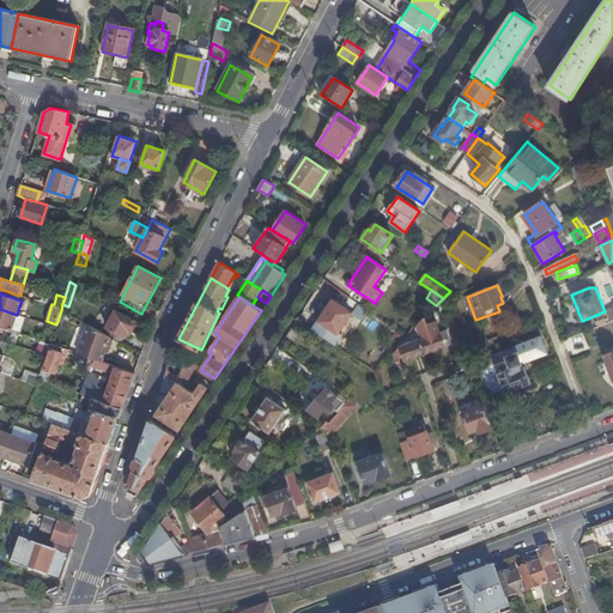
[(313,329),(326,339),(332,329),(339,334),(353,313),(333,299),(313,329)]
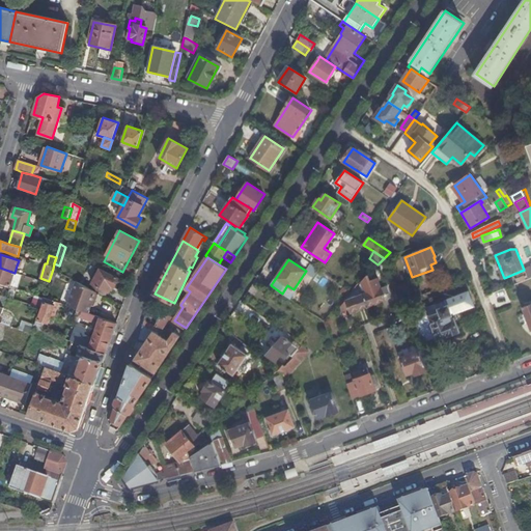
[(15,273),(0,268),(0,281),(11,284),(15,273)]
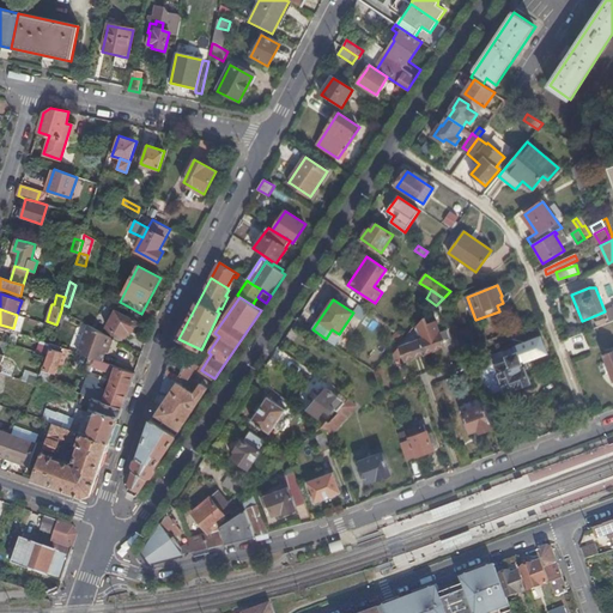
[(107,327),(125,337),(126,338),(129,332),(132,332),(138,321),(115,309),(107,327)]
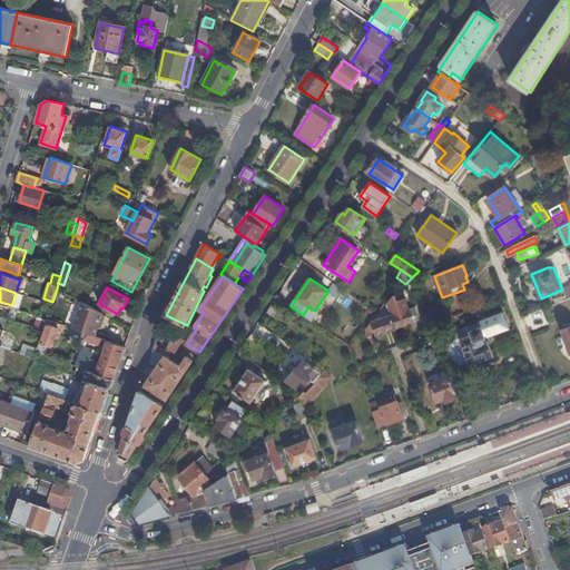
[(16,293),(12,305),(18,307),(22,294),(16,293)]
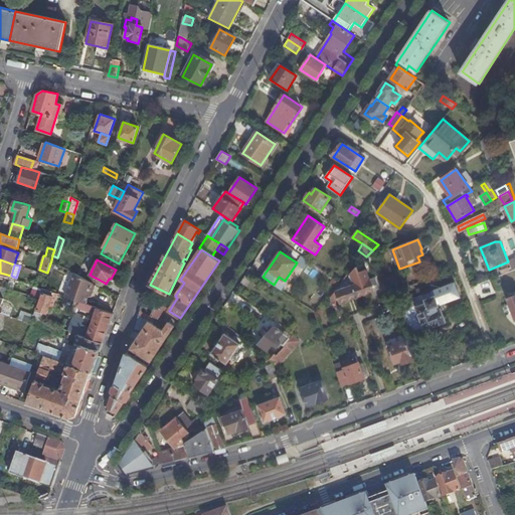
[(353,286),(358,298),(374,292),(372,288),(378,285),(376,278),(369,281),(366,271),(358,274),(356,268),(350,274),(354,286),(353,286)]
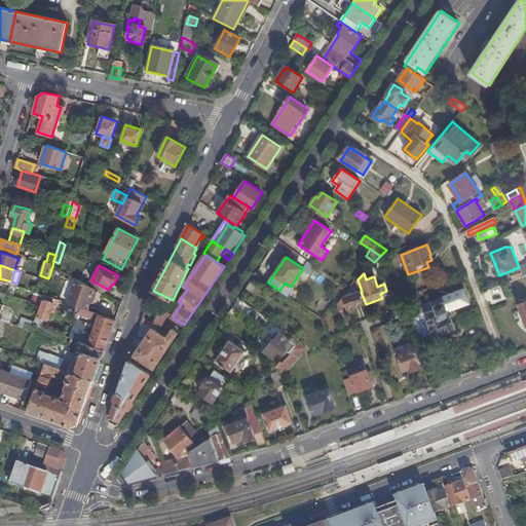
[(81,308),(87,310),(90,302),(95,289),(88,286),(75,278),(67,303),(81,308)]
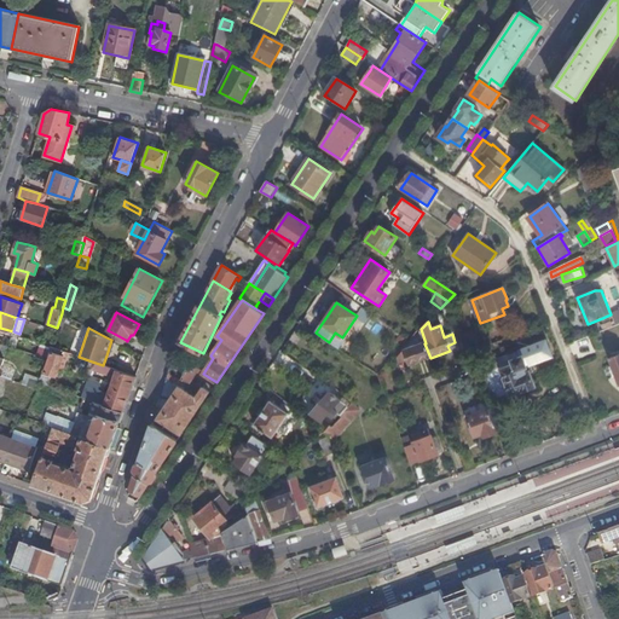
[(115,341),(122,346),(126,340),(108,330),(104,336),(111,340),(115,341)]
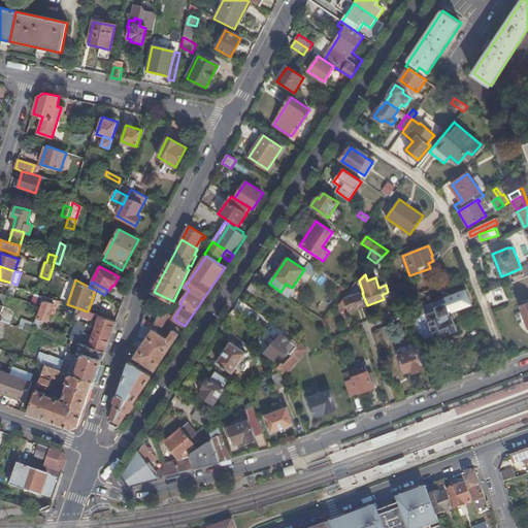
[(398,302),(421,294),(418,286),(409,289),(407,282),(393,287),(398,302)]
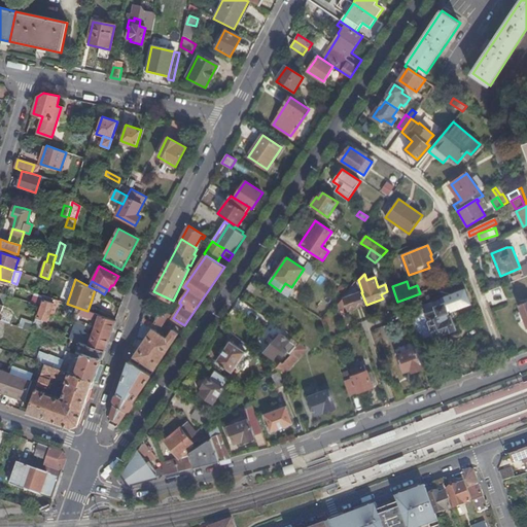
[(427,315),(435,337),(447,332),(447,334),(456,329),(452,318),(455,317),(453,311),(470,305),(465,290),(442,300),(440,292),(426,297),(431,311),(437,309),(438,311),(427,315)]
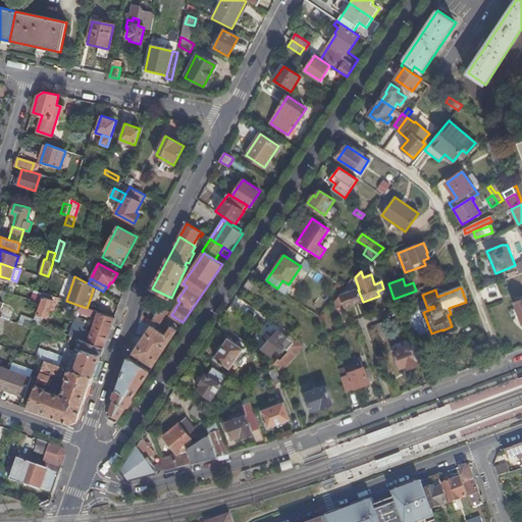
[(346,308),(363,302),(358,290),(342,297),(336,302),(338,306),(345,304),(346,308)]
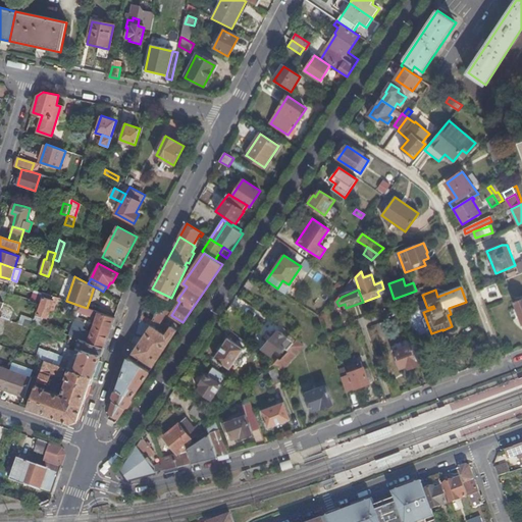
[(34,292),(32,300),(40,302),(42,296),(42,295),(34,292)]
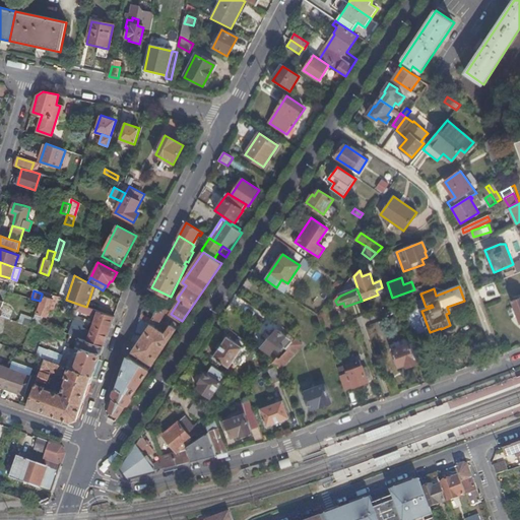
[(43,290),(42,294),(42,295),(44,296),(38,313),(48,317),(56,296),(43,290)]
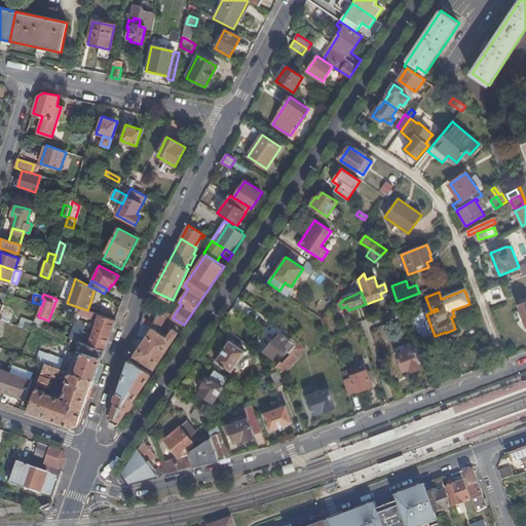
[(151,374),(179,333),(179,332),(173,329),(173,330),(163,325),(172,312),(160,307),(159,309),(148,304),(137,336),(145,339),(144,341),(137,339),(134,345),(140,347),(130,360),(151,374)]
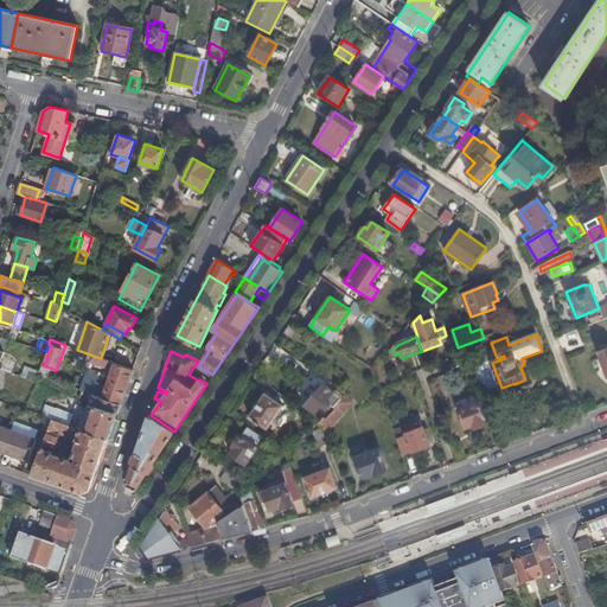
[(102,398),(121,404),(133,370),(101,358),(94,356),(89,368),(96,371),(98,365),(113,370),(112,374),(108,372),(107,376),(110,376),(107,387),(102,398)]
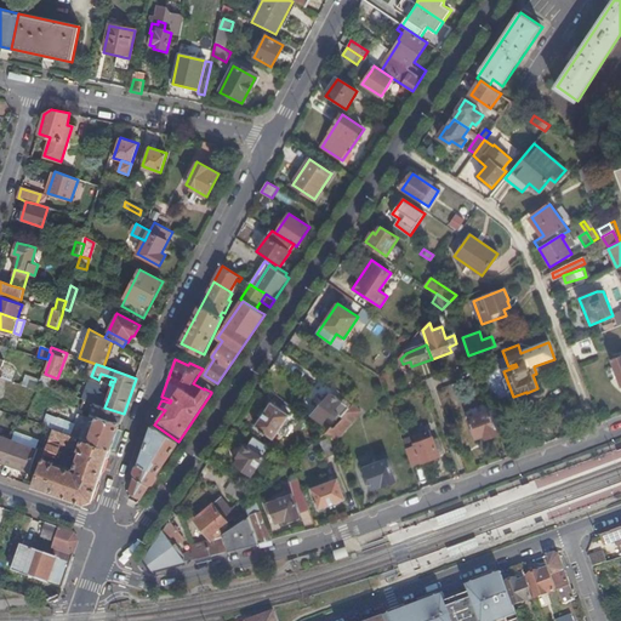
[(23,385),(38,389),(41,380),(27,375),(23,385)]
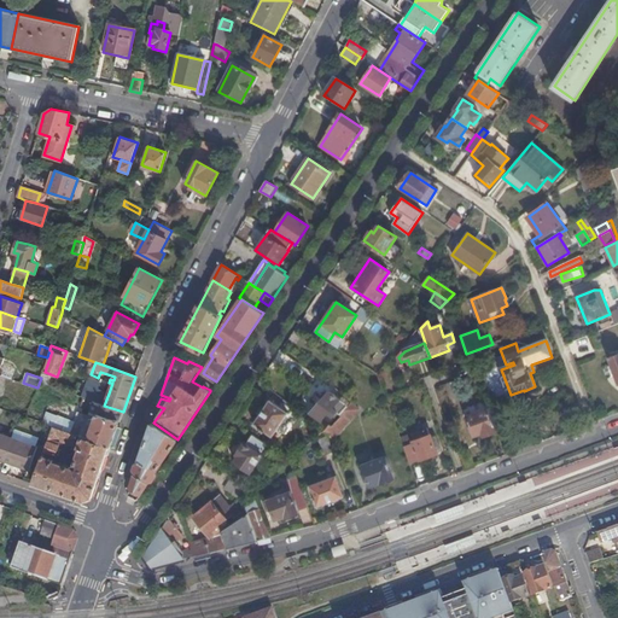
[(88,388),(85,398),(104,406),(109,394),(88,388)]
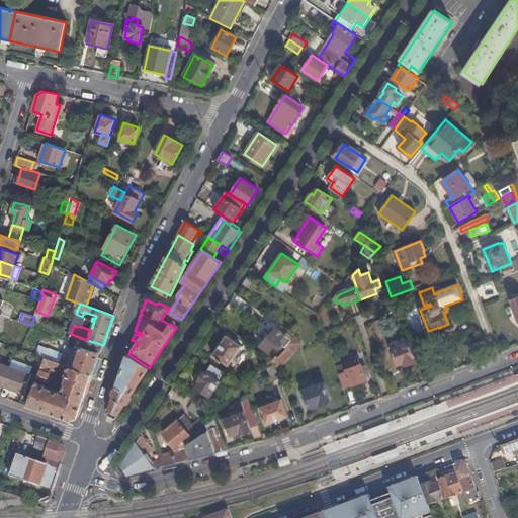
[(284,347),(291,340),(276,329),(260,345),(269,352),(275,345),(279,348),(283,345),(284,347)]
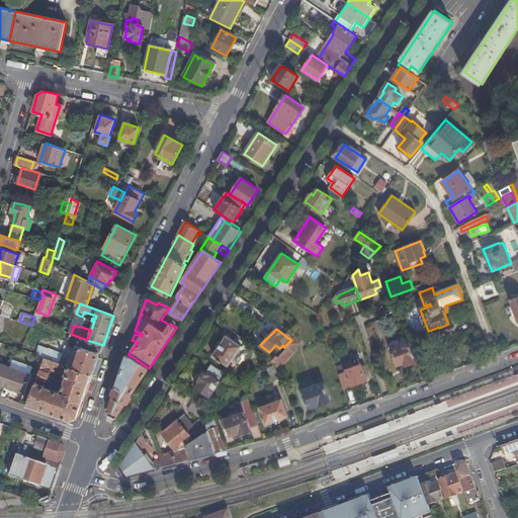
[(229,365),(245,341),(230,330),(212,355),(229,365)]
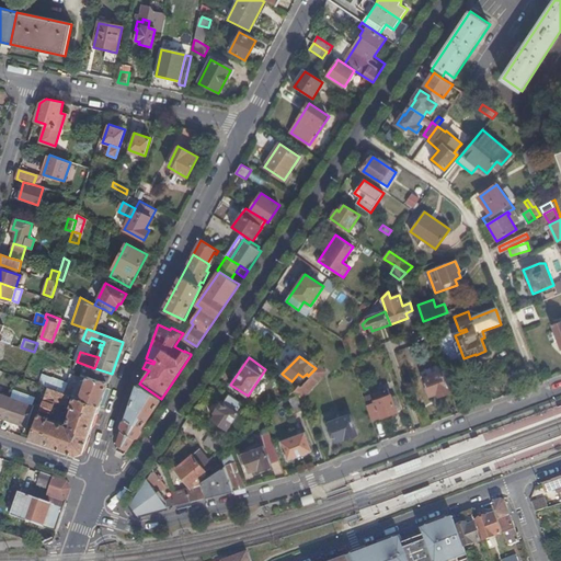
[(94,368),(77,362),(75,368),(83,371),(82,374),(89,376),(82,397),(79,396),(80,389),(42,375),(38,385),(48,388),(71,396),(75,397),(101,407),(112,374),(94,368)]
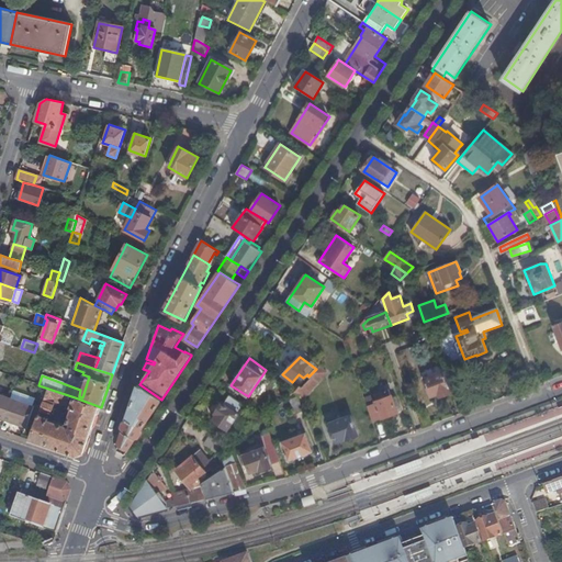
[(425,371),(427,379),(444,372),(440,364),(425,371)]
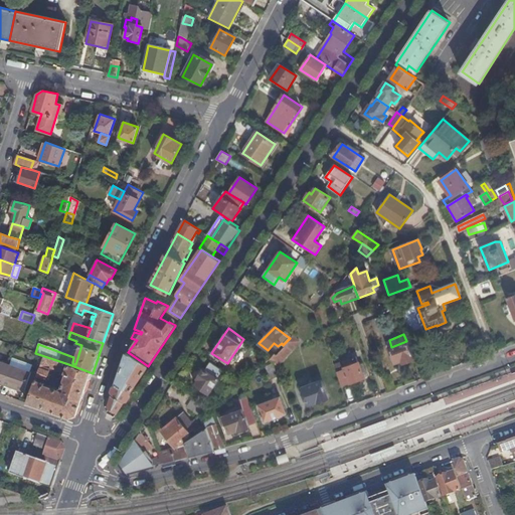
[(270,359),(277,366),(291,352),(290,352),(300,341),(293,335),(290,338),(283,345),(285,347),(277,355),(275,354),(270,359)]
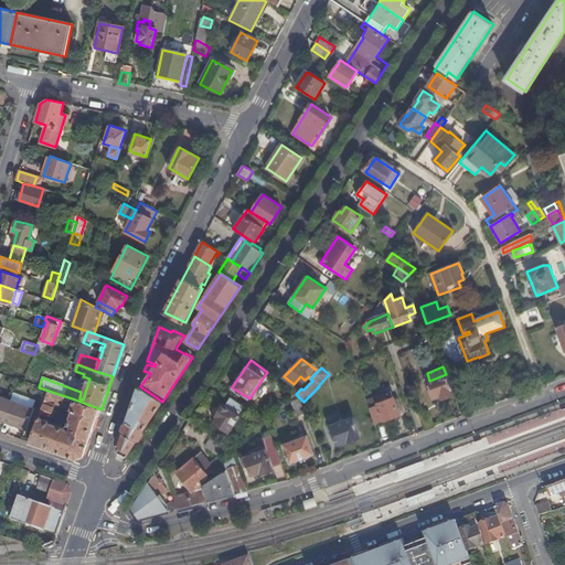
[(441,400),(454,395),(446,374),(429,381),(427,381),(434,398),(440,396),(441,400)]
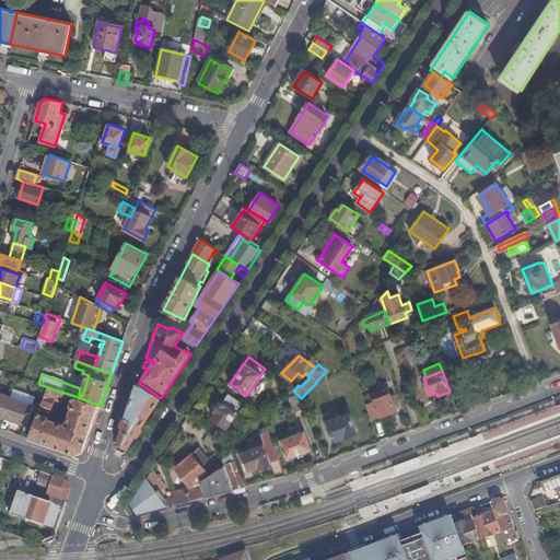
[(125,453),(161,398),(139,383),(138,383),(116,448),(125,453)]
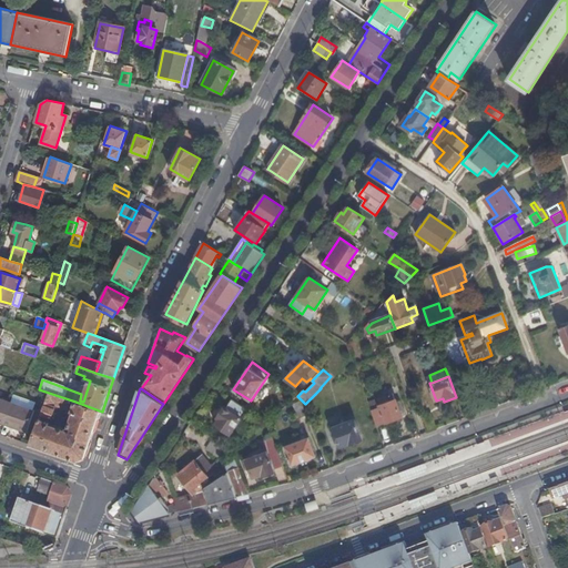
[(49,393),(41,415),(51,418),(51,419),(57,406),(70,411),(72,401),(49,393)]
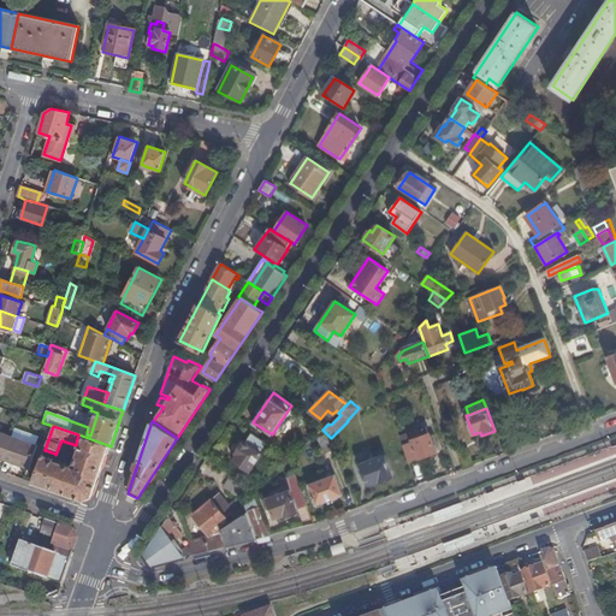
[(403,445),(409,462),(436,452),(434,449),(430,433),(428,434),(426,427),(409,433),(413,442),(403,445)]
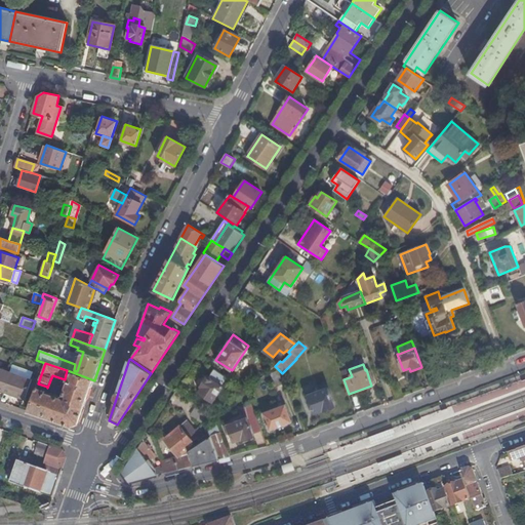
[(0,392),(24,400),(31,380),(0,369),(0,392)]
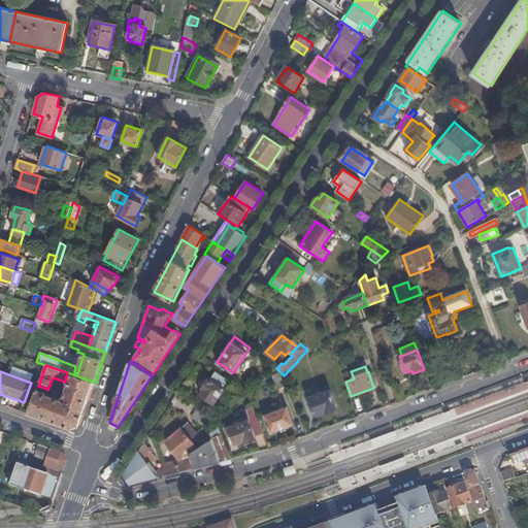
[(223,388),(228,380),(217,371),(210,380),(208,378),(203,388),(204,389),(200,395),(215,403),(224,389),(223,388)]
